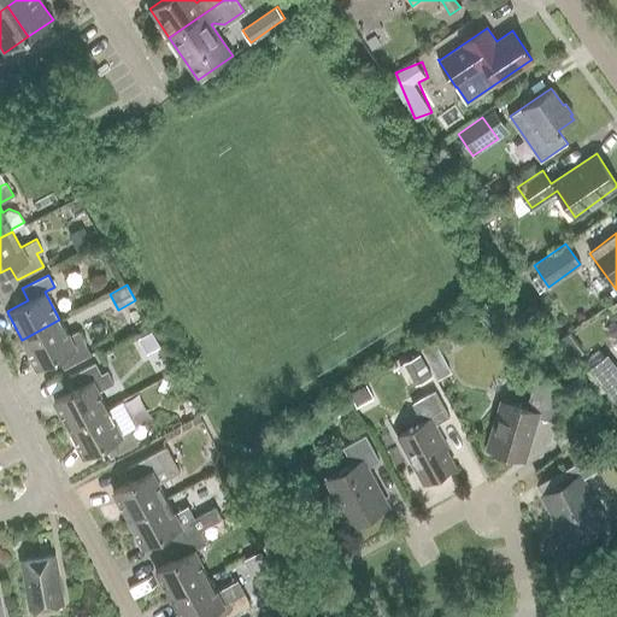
[(59,319),(22,340),(36,368),(57,356),(64,368),(90,354),(78,330),(69,336),(59,319)]
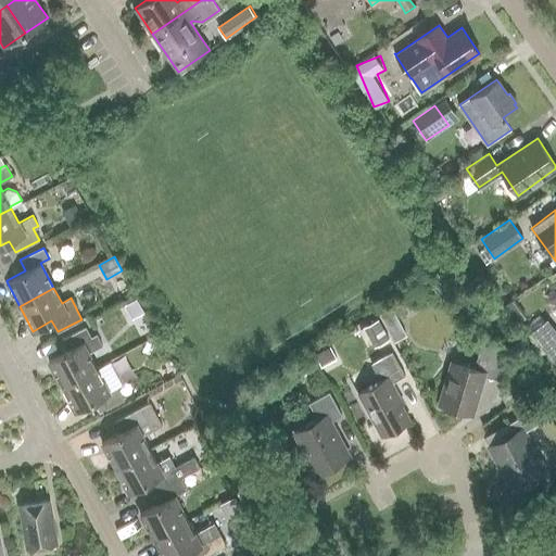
[(144,311),(137,298),(122,305),(128,318),(144,311)]
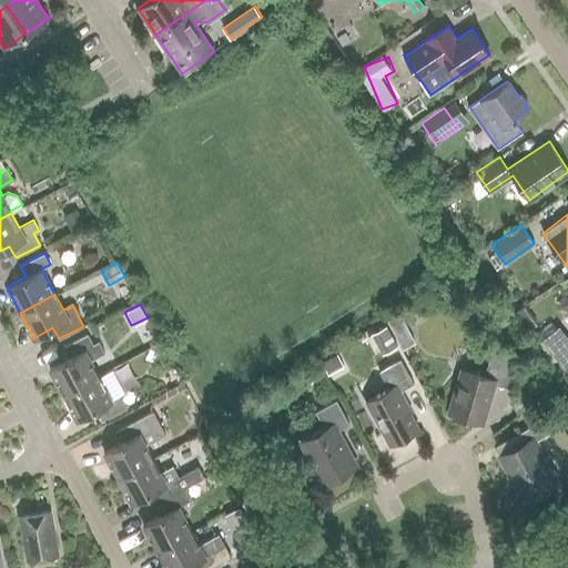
[(415,342),(399,313),(387,320),(403,348),(415,342)]
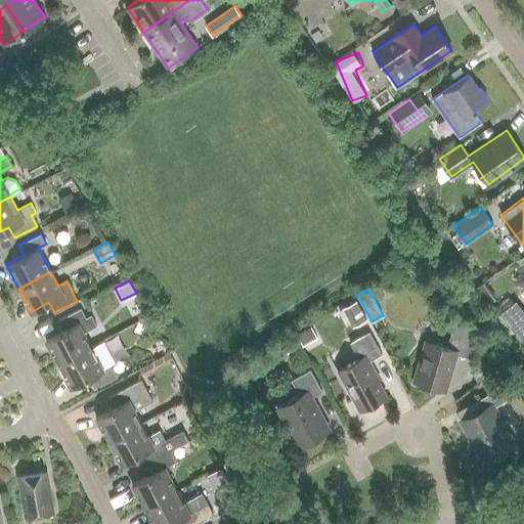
[(365,318),(355,299),(340,307),(351,326),(365,318)]
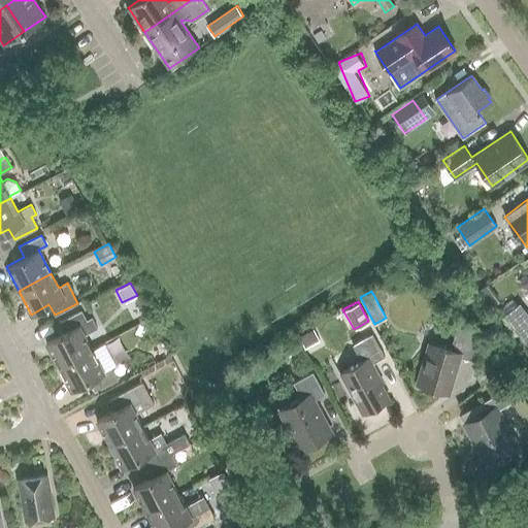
[(527,307),(523,301),(508,311),(527,339),(527,307)]
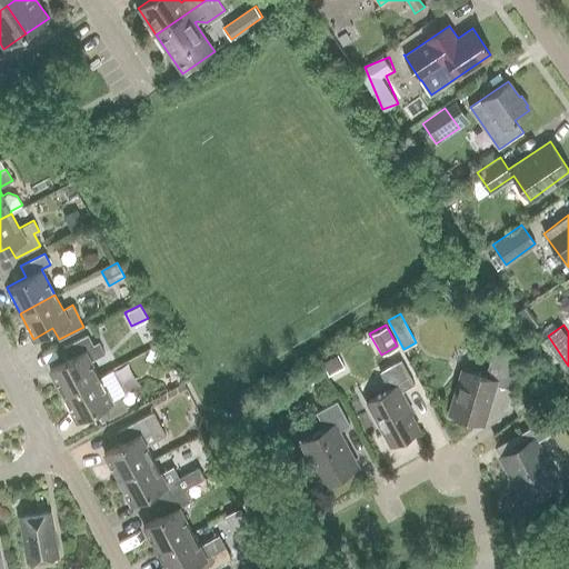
[(63,395),(98,376),(90,360),(103,352),(98,341),(92,343),(88,335),(63,348),(69,359),(50,369),(63,395)]
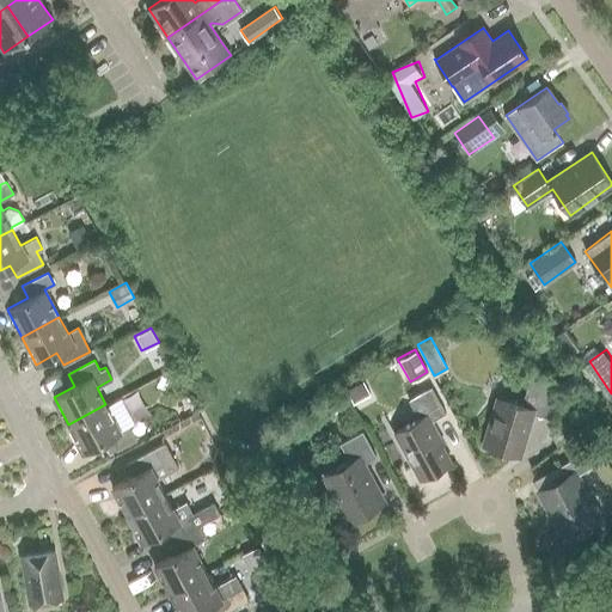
[(537,372),(522,381),(527,387),(521,405),(497,398),(484,444),(519,454),(532,412),(551,418),(557,399),(537,372)]
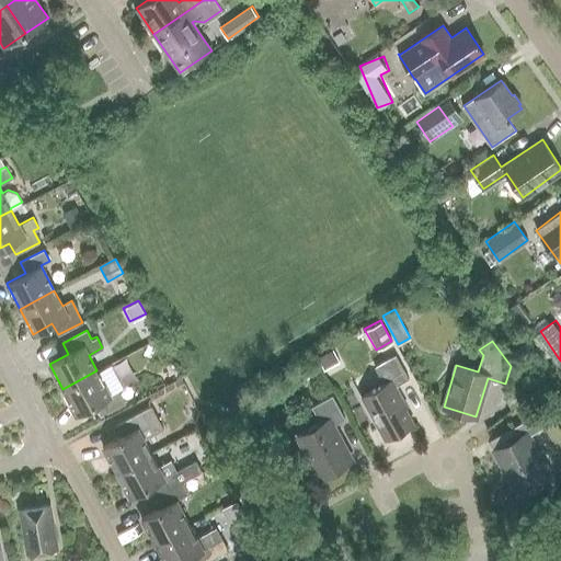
[(385,439),(413,423),(400,399),(402,398),(396,386),(409,378),(396,354),(374,366),(384,384),(361,396),(385,439)]
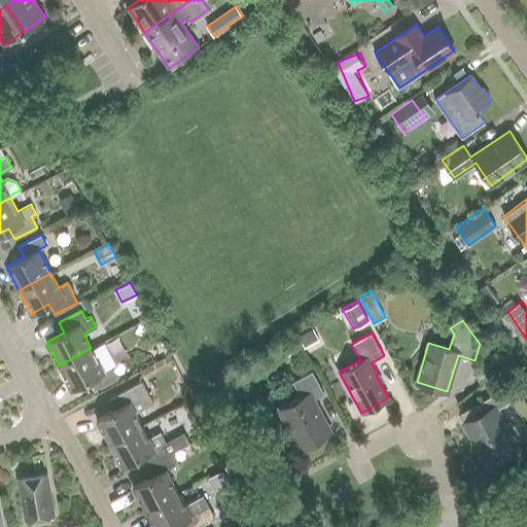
[(91,348),(59,365),(71,389),(89,379),(95,389),(117,378),(111,366),(103,372),(91,348)]
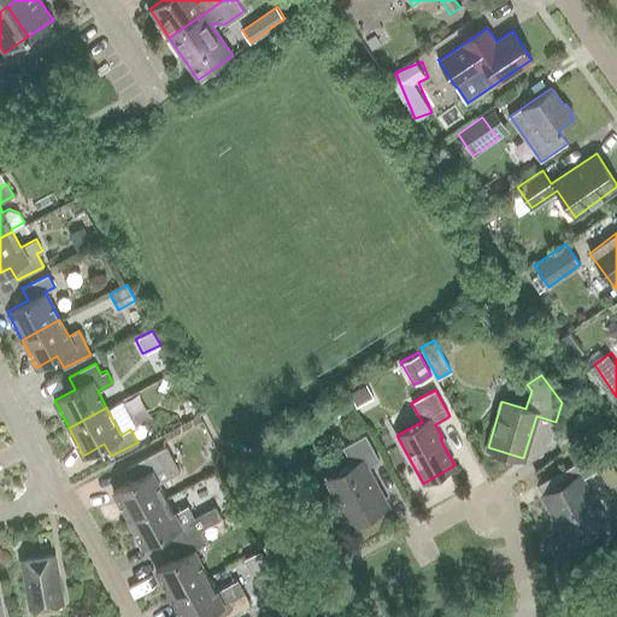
[(352,526),(387,506),(366,466),(378,459),(365,435),(342,447),(352,464),(325,479),(352,526)]
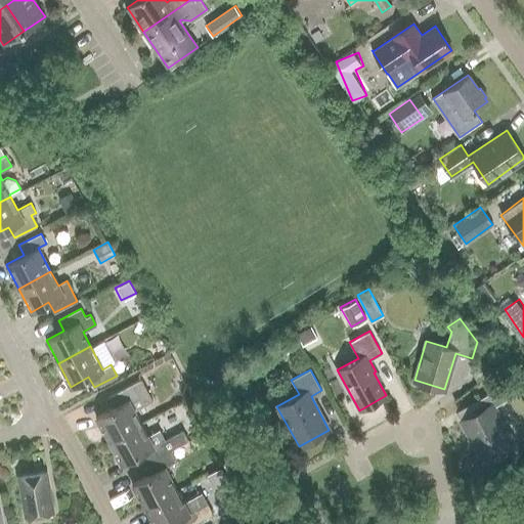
[(108,440),(140,423),(134,410),(153,400),(141,380),(108,397),(114,407),(96,417),(108,440)]
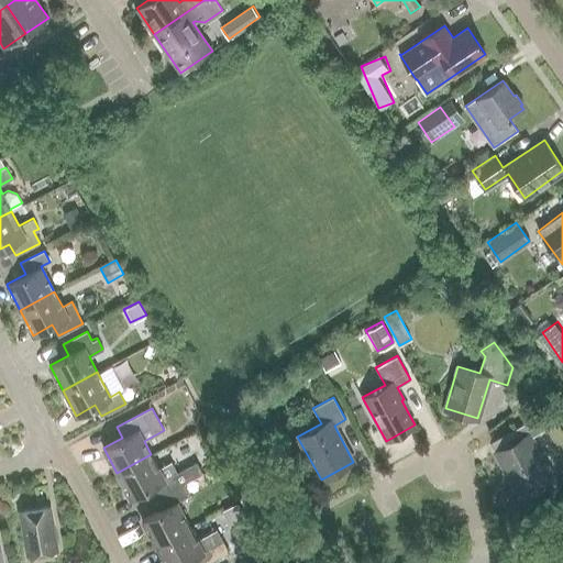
[(530,437),(543,429),(537,417),(514,429),(520,441),(497,453),(518,493),(551,475),(530,437)]
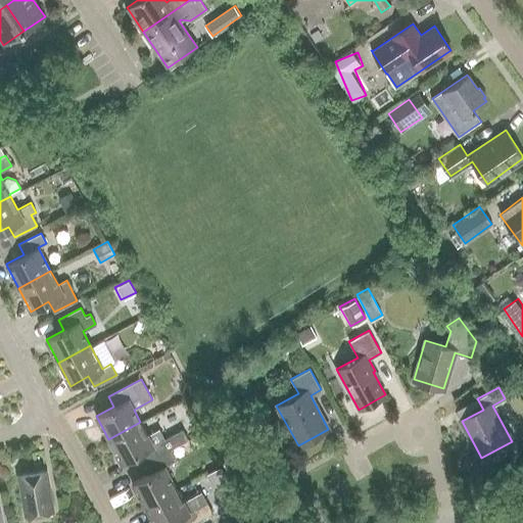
[(144,463),(171,448),(188,440),(182,429),(164,438),(158,428),(147,434),(140,422),(108,439),(121,463),(139,453),(144,463)]
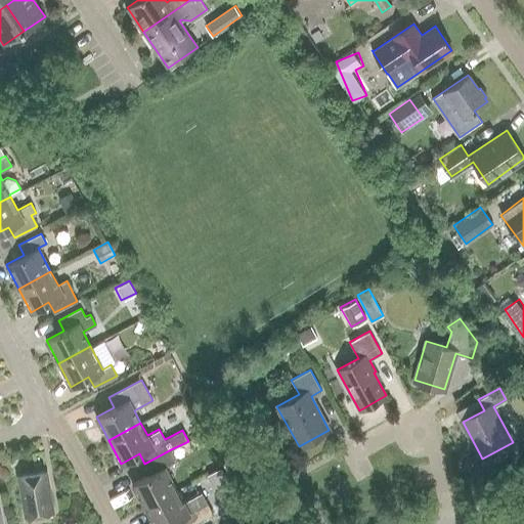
[(144,508),(177,490),(165,467),(177,461),(171,449),(144,464),(149,474),(132,484),(144,508)]
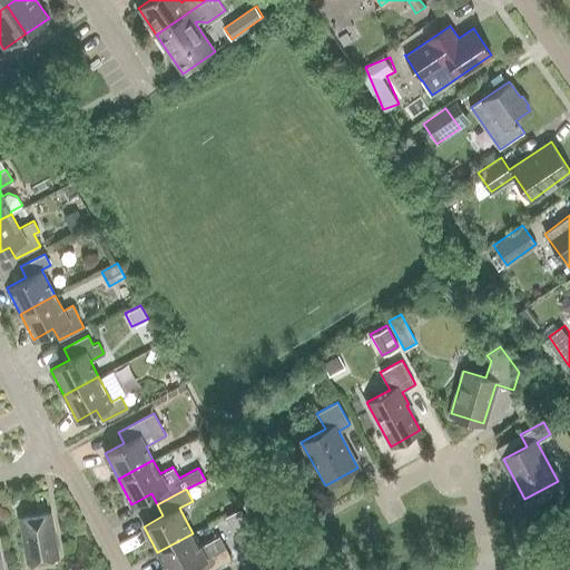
[(244,516),(239,508),(225,516),(237,540),(253,532),(244,516)]
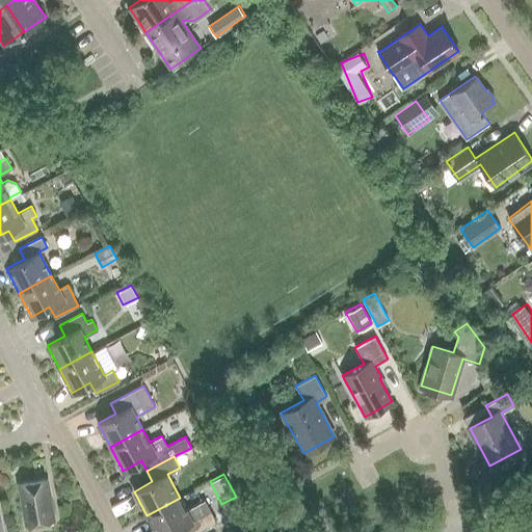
[(25,524),(55,519),(48,478),(18,483),(25,524)]
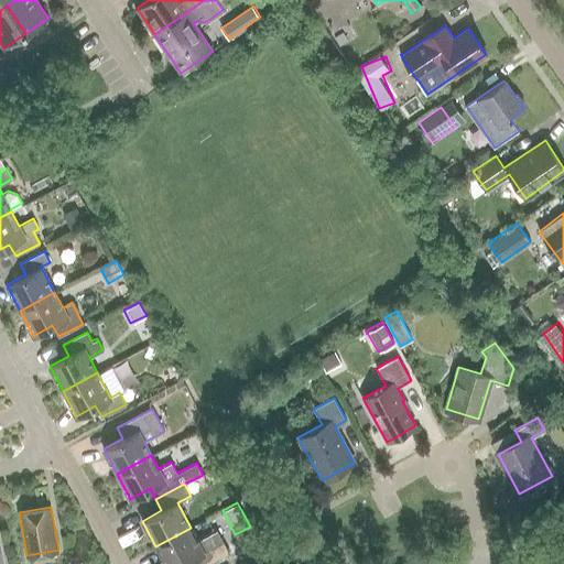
[(191,528),(155,546),(164,563),(182,563),(194,559),(196,563),(210,563),(228,555),(214,530),(197,540),(191,528)]
